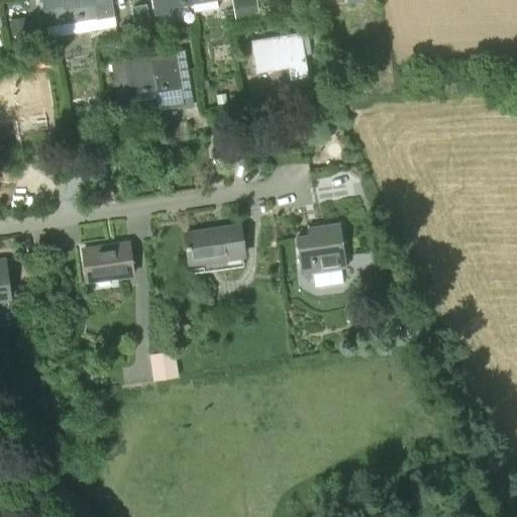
[(102,0),(94,1),(93,0),(41,0),(46,27),(48,38),(116,28),(112,0),(102,0)]
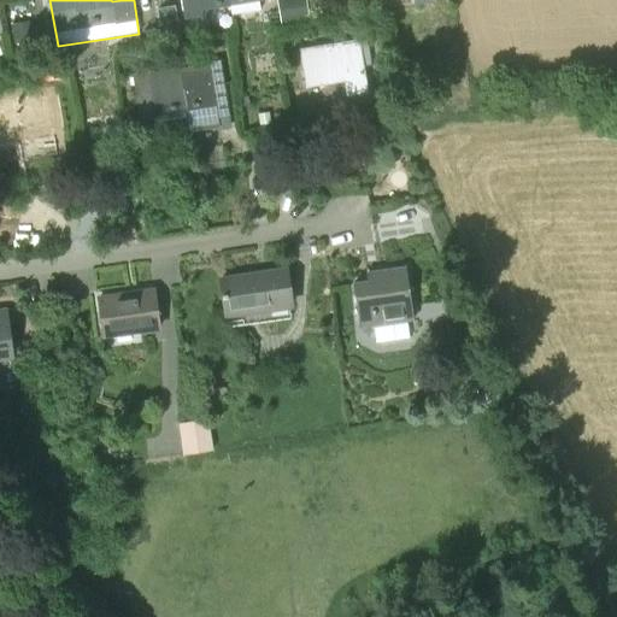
[(222,0),(180,0),(183,18),(203,16),(200,4),(222,0)]
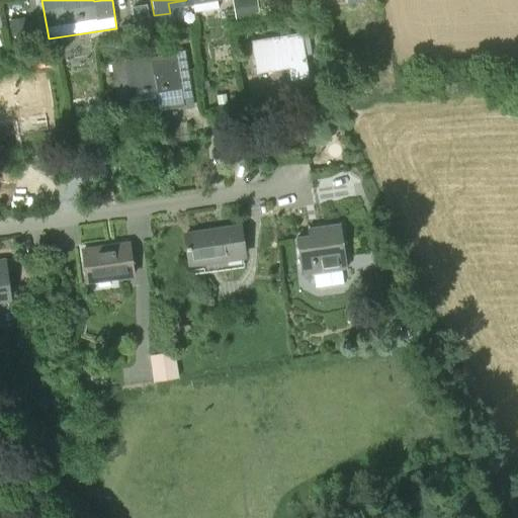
[(232,0),(236,19),(259,15),(256,0),(232,0)]
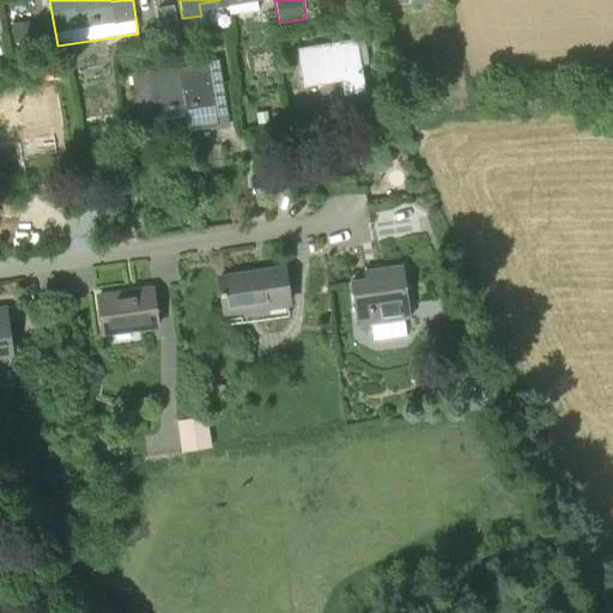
[(304,0),(307,13),(320,11),(317,0),(304,0)]
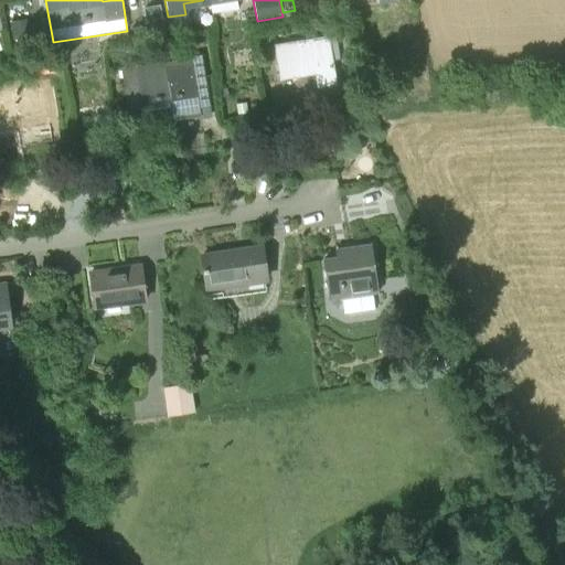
[(158,6),(141,8),(144,20),(160,18),(158,6)]
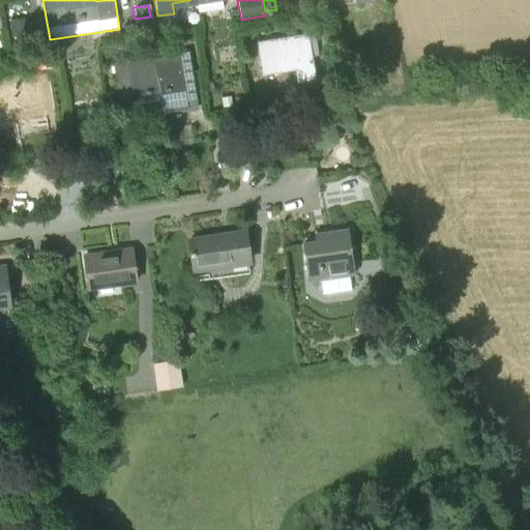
[(29,35),(26,21),(11,24),(15,37),(29,35)]
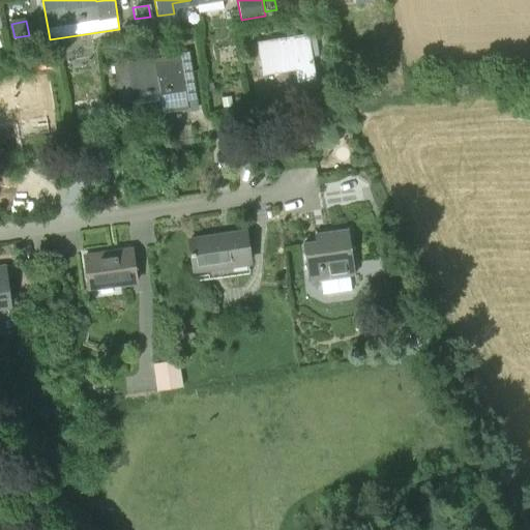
[(317,33),(327,31),(325,25),(316,27),(317,33)]
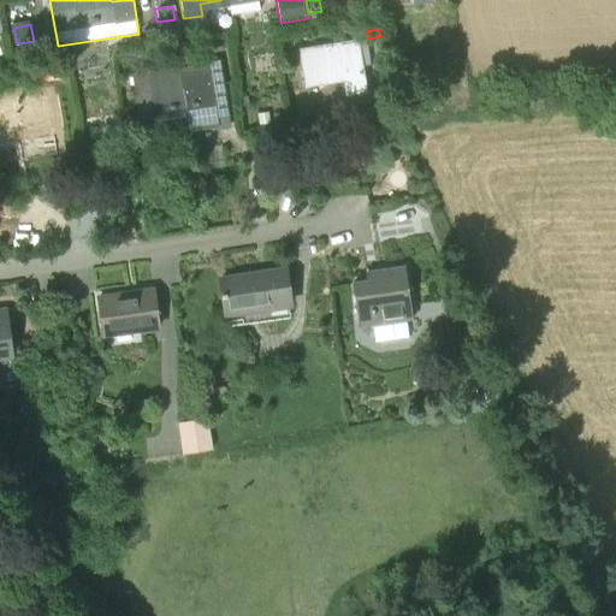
[(306,87),(336,83),(344,82),(345,94),(367,90),(366,78),(363,65),(359,41),(300,49),(306,87)]
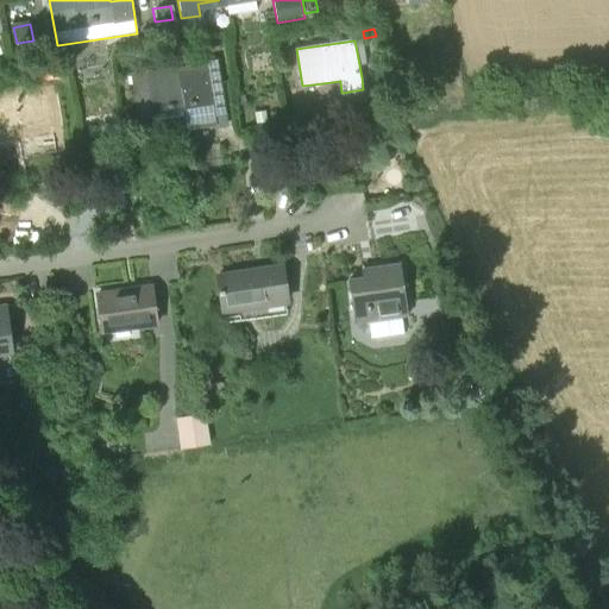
[(184,121),(186,121),(214,117),(213,105),(206,62),(176,67),(183,110),(184,121)]
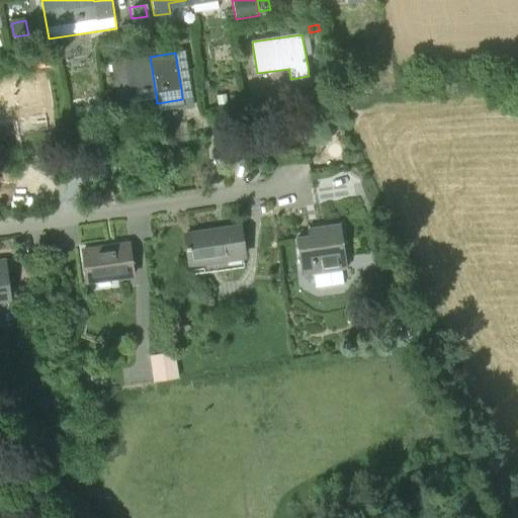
[(126,60),(125,55),(106,58),(112,98),(131,95),(131,96),(156,93),(150,57),(126,60)]
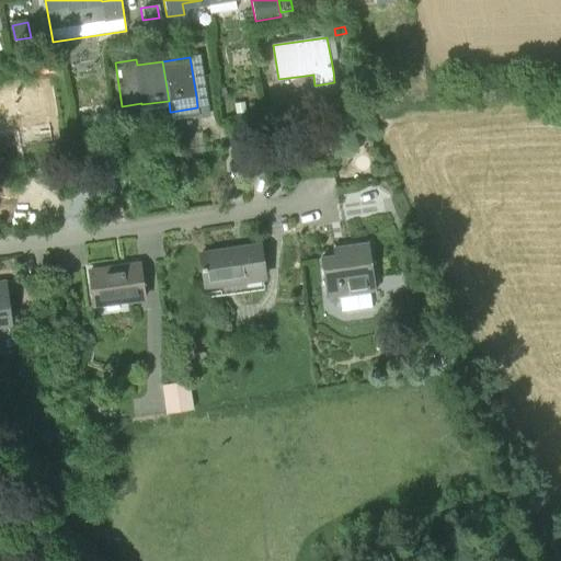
[(54,63),(37,65),(38,73),(56,71),(54,63)]
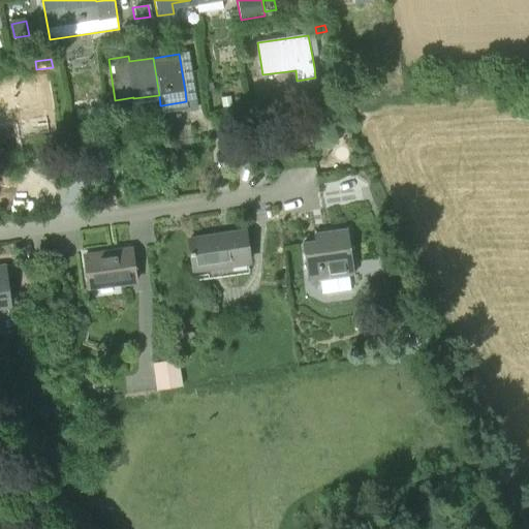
[(35,81),(0,86),(0,125),(40,120),(35,81)]
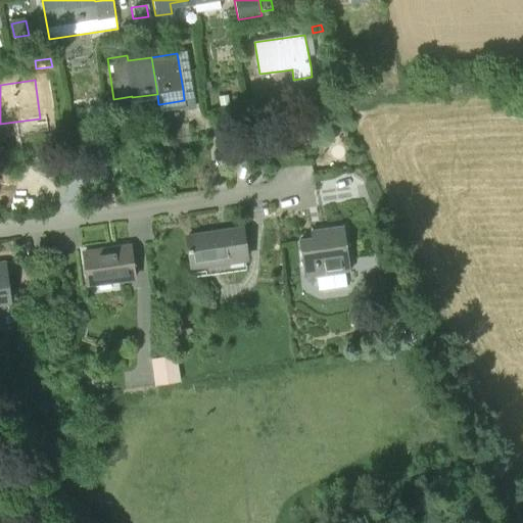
[(229,102),(228,94),(220,95),(221,103),(229,102)]
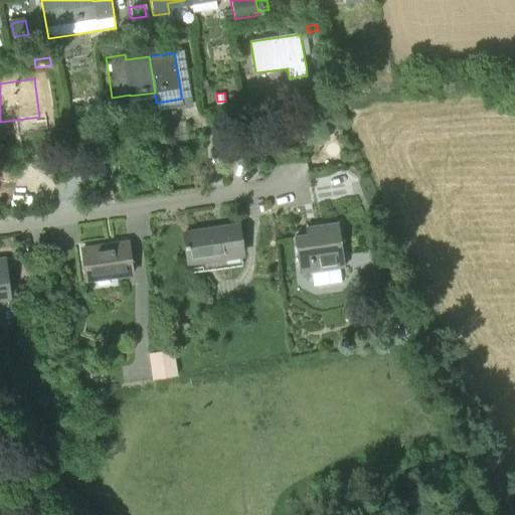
[(188,260),(243,251),(241,239),(238,220),(183,228),(186,247),(188,260)]
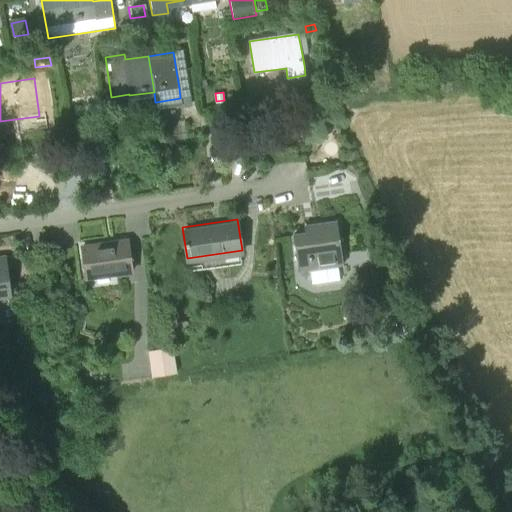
[(298,271),(336,265),(343,264),(341,247),(337,222),(313,226),(314,232),(293,235),(296,255),(298,271)]
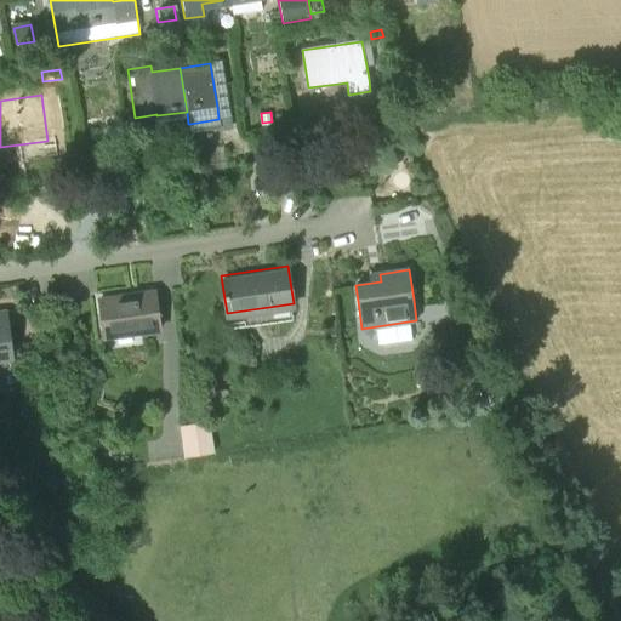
[(104,337),(160,329),(154,284),(135,288),(135,289),(98,294),(104,337)]
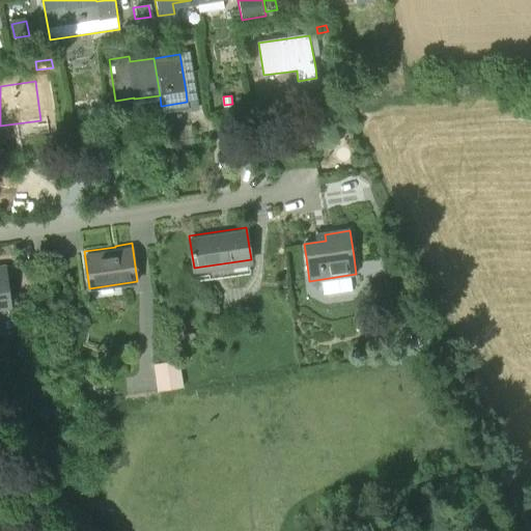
[(0,320),(11,319),(4,267),(0,267),(0,320)]
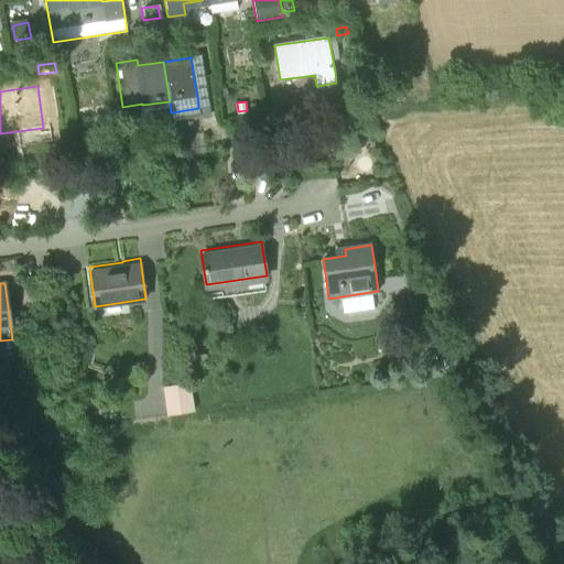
[(167,414),(194,410),(191,382),(164,387),(167,414)]
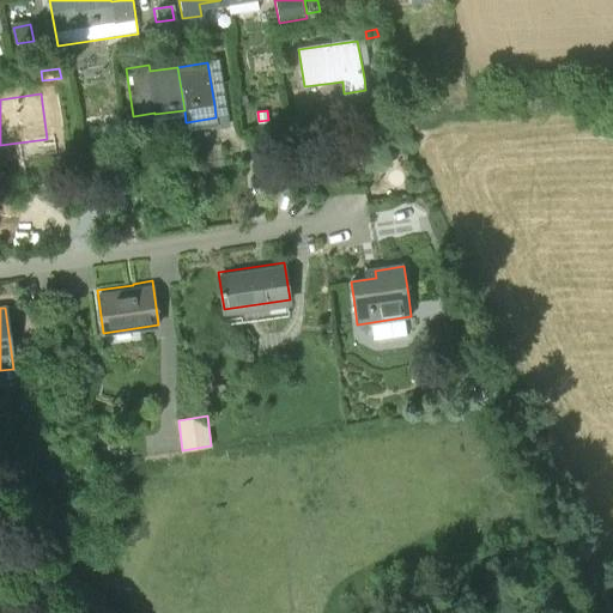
All buildings are outlined.
